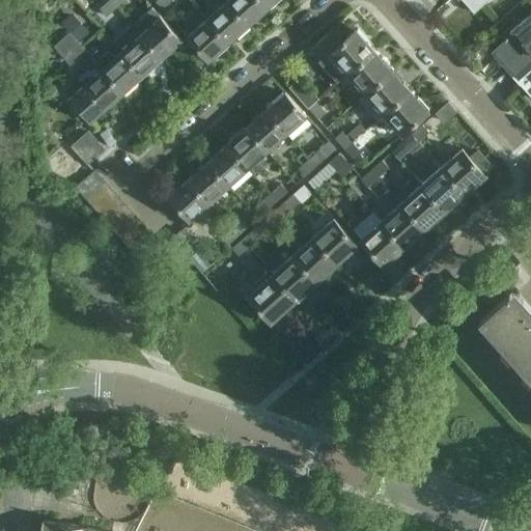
[(117,7),(110,0),(108,0),(99,9),(106,18),(117,7)]
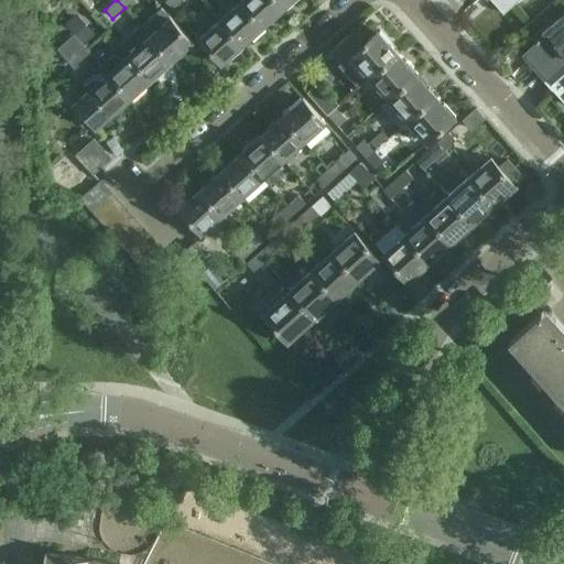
[(166,0),(164,2),(172,10),(183,0),(166,0)]
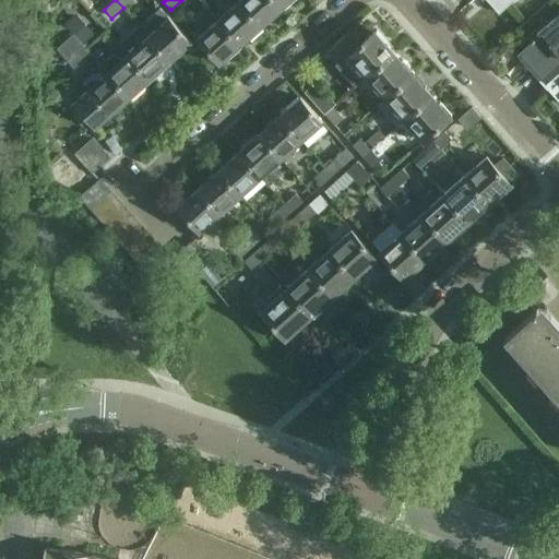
[(272,0),(239,0),(238,2),(260,27),(281,10),(272,0)]
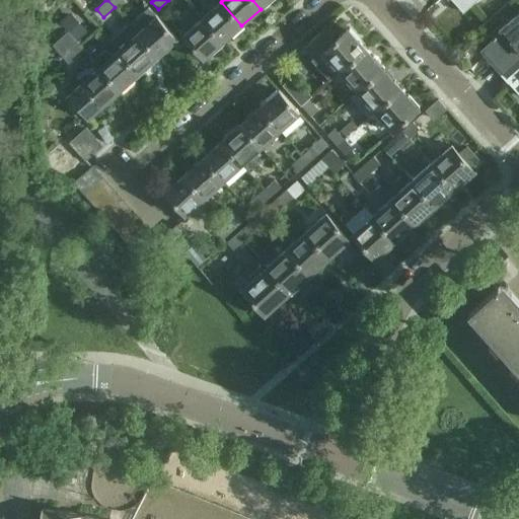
[(252,0),(261,9),(270,0),(252,0)]
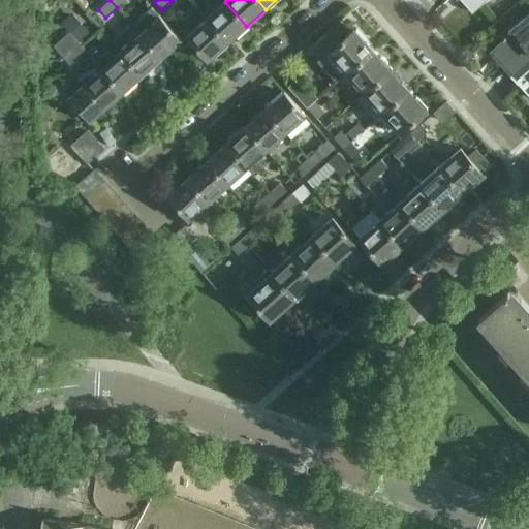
[(460,0),(471,12),(485,0),(460,0)]
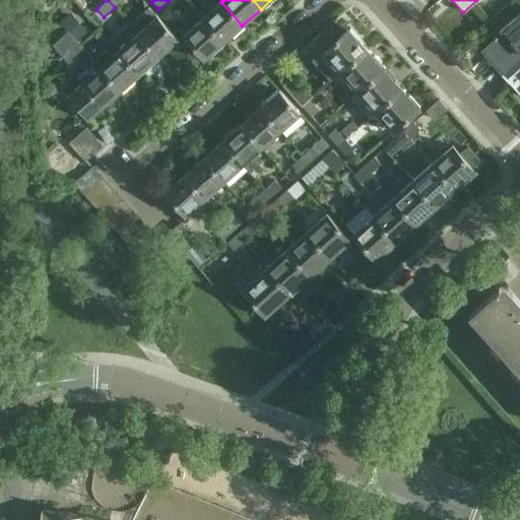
[(223,42),(233,34),(242,25),(221,2),(202,18),(216,34),(223,42)]
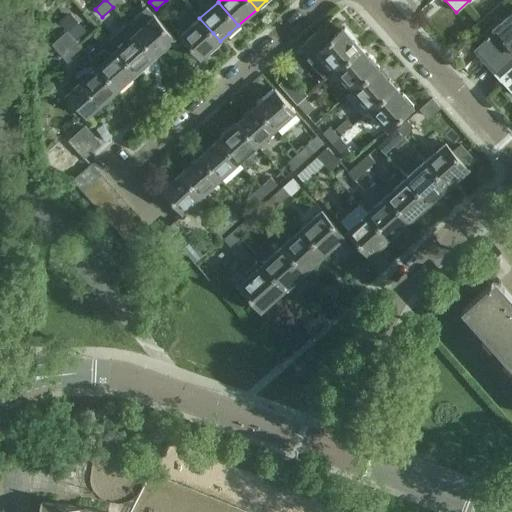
[(147,7),(128,24),(130,26),(135,33),(155,56),(175,39),(170,33),(154,15),(147,7)]
